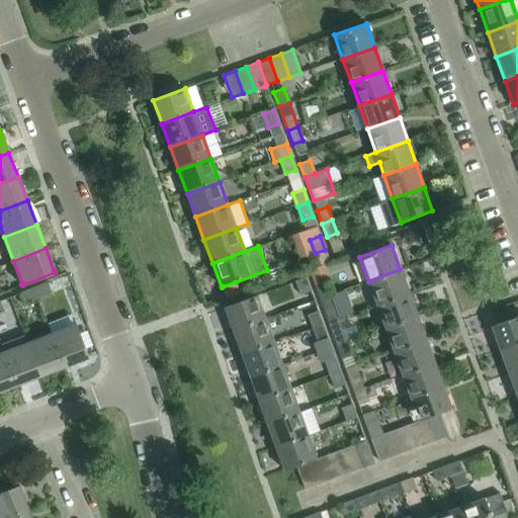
[(409,292),(400,269),(368,281),(376,305),(409,292)]
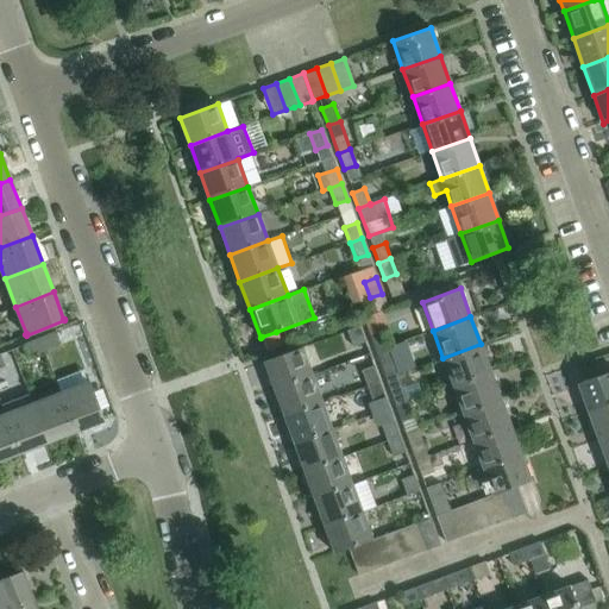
[(352,346),(357,358),(369,355),(358,326),(346,331),(352,346)]
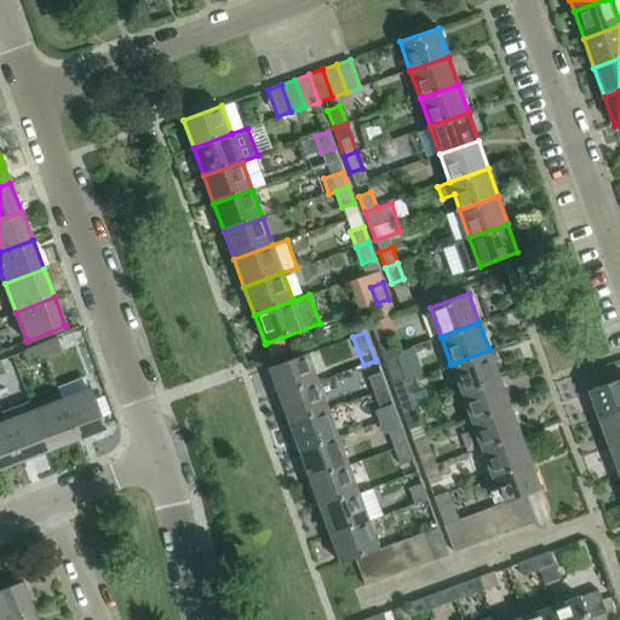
[(56,338),(40,344),(45,356),(61,350),(56,338)]
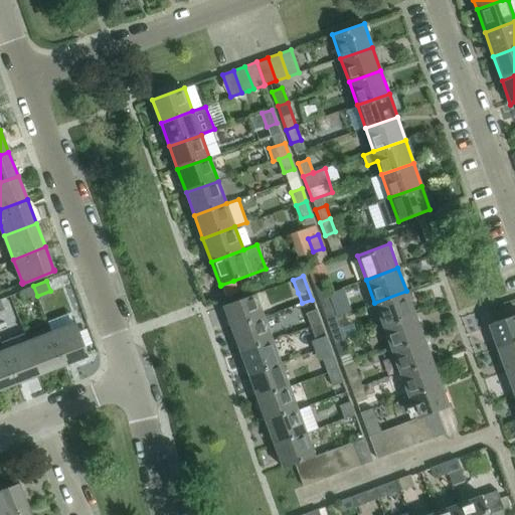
[(233,281),(221,285),(225,297),(238,292),(233,281)]
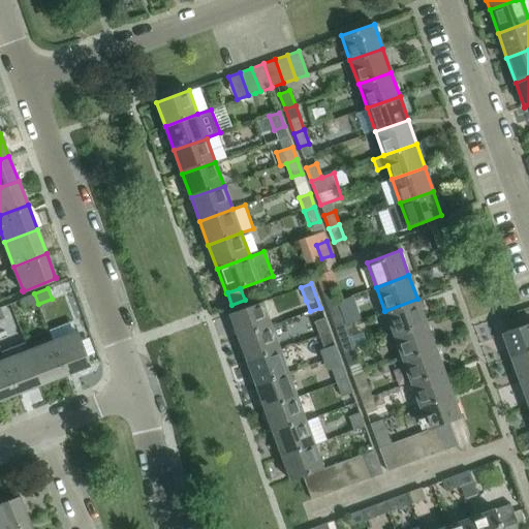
[(321,292),(325,305),(336,302),(331,288),(321,292)]
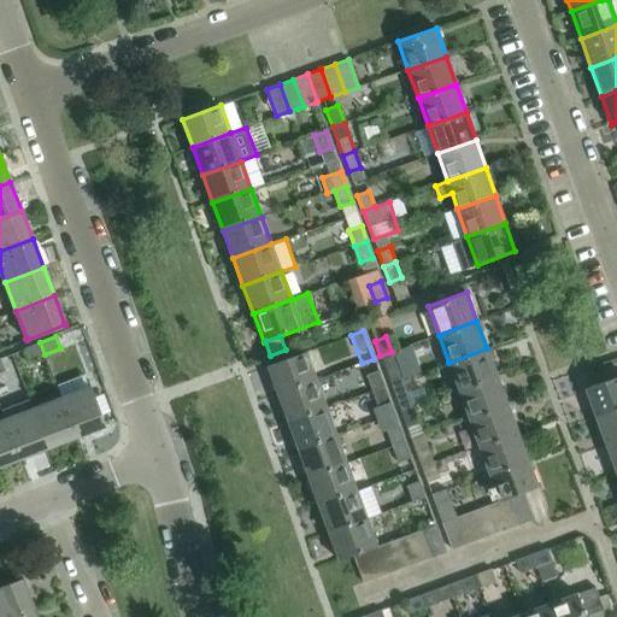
[(45,354),(40,342),(23,350),(28,362),(45,354)]
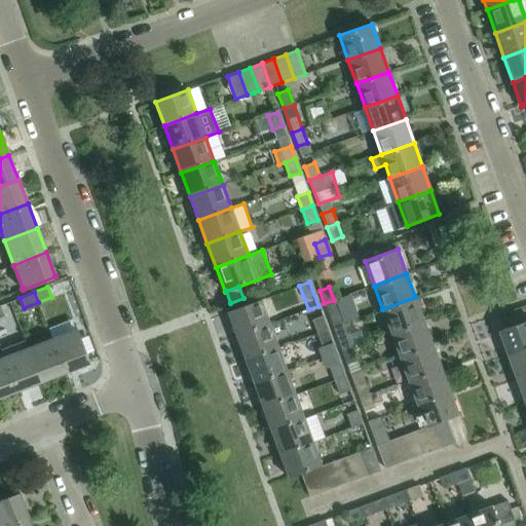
[(325,303),(333,327),(343,324),(339,313),(346,310),(347,311),(352,309),(348,296),(335,301),(334,300),(325,303)]
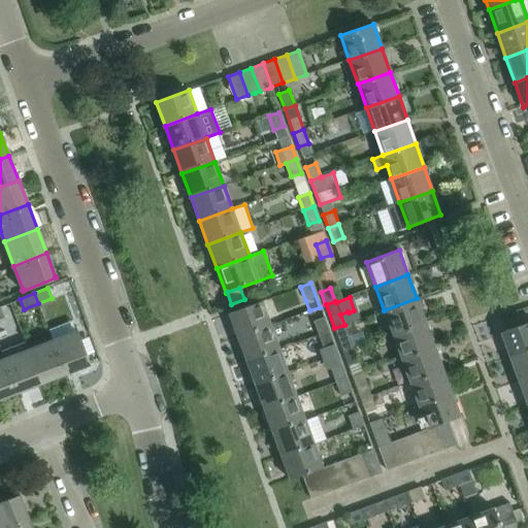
[(425,322),(417,298),(384,310),(392,334),(425,322)]
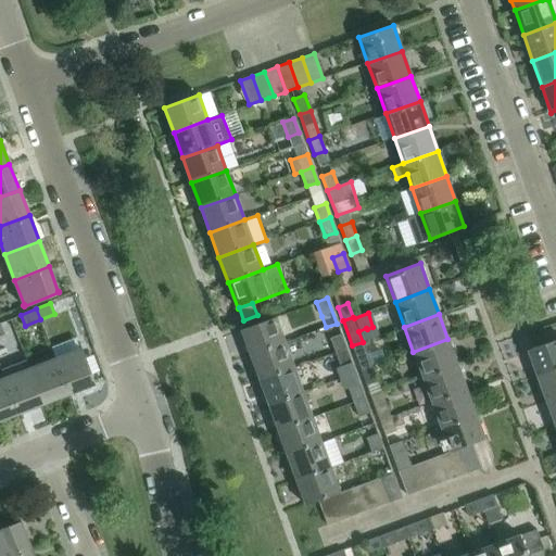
[(241,330),(250,355),(285,342),(276,317),(241,330)]
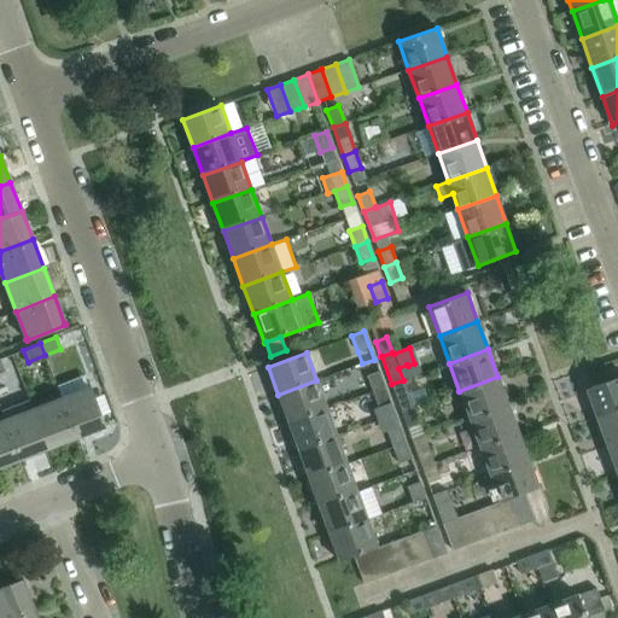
[(384,388),(374,360),(362,363),(366,375),(372,391),(384,388)]
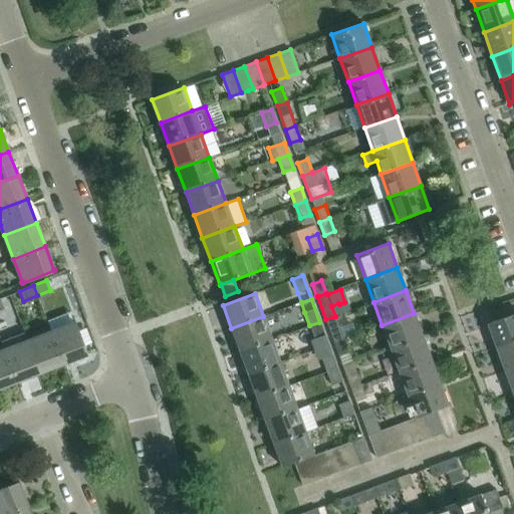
[(423,336),(414,313),(381,325),(391,348),(423,336)]
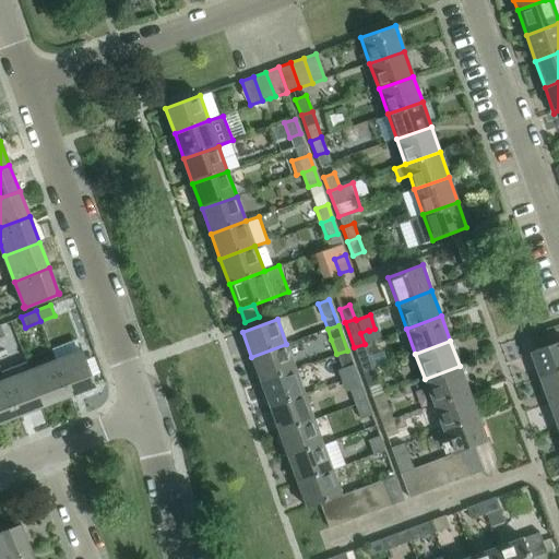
[(558,341),(531,352),(539,378),(558,370),(558,341)]
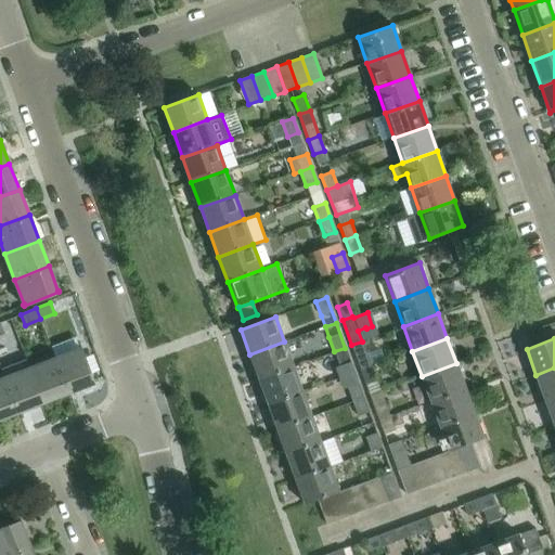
[(294,366),(284,341),(249,355),(259,379),(294,366)]
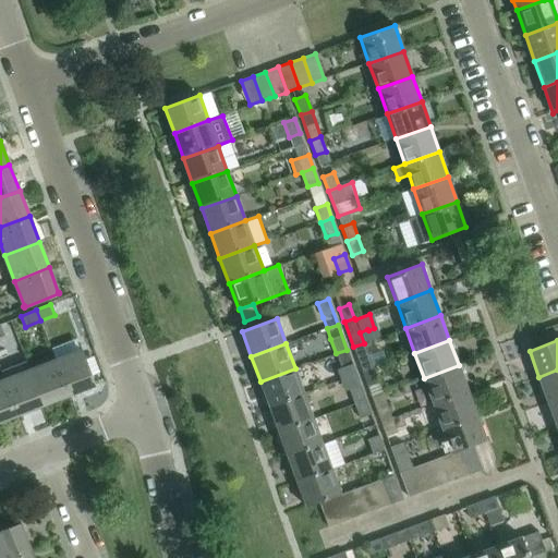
[(373,367),(364,343),(353,347),(362,372),(373,367)]
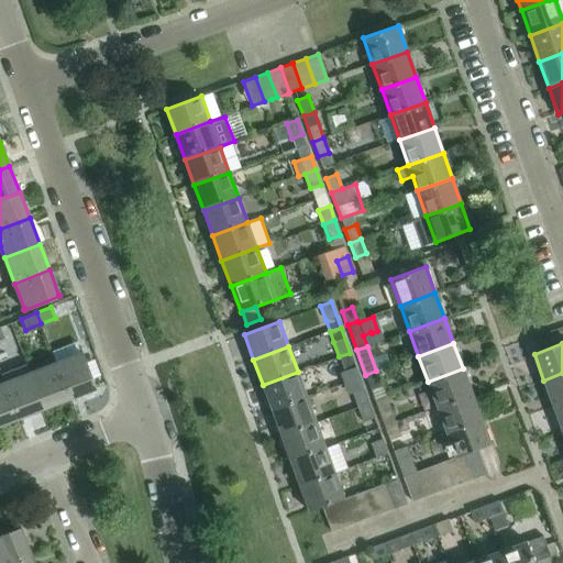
[(96,388),(81,353),(55,363),(69,399),(96,388)]
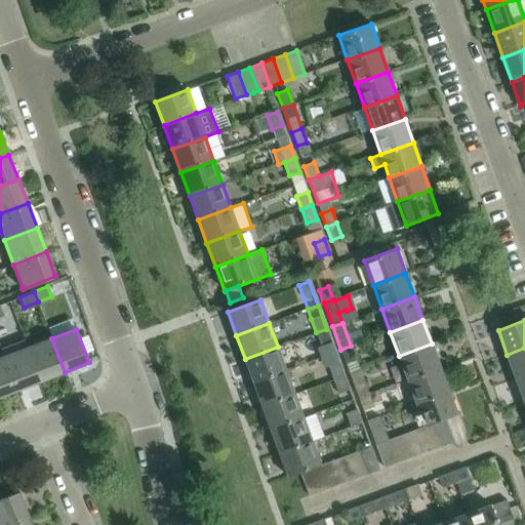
[(331,342),(326,329),(316,332),(316,333),(311,335),(316,349),(331,342)]
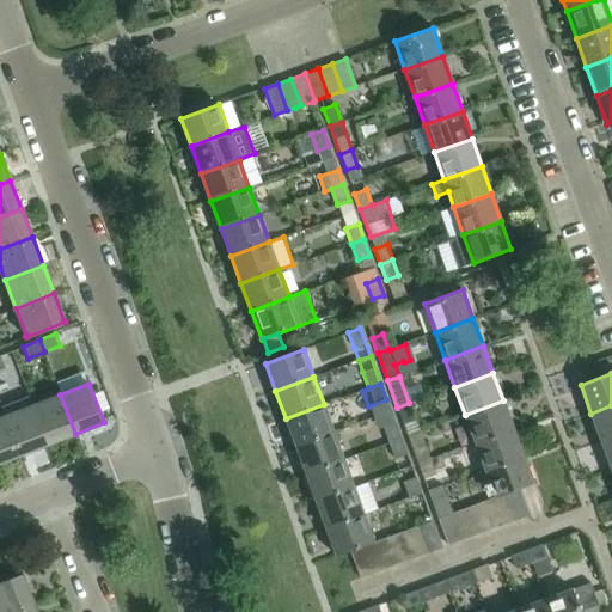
[(75,434),(60,395),(32,405),(48,445),(75,434)]
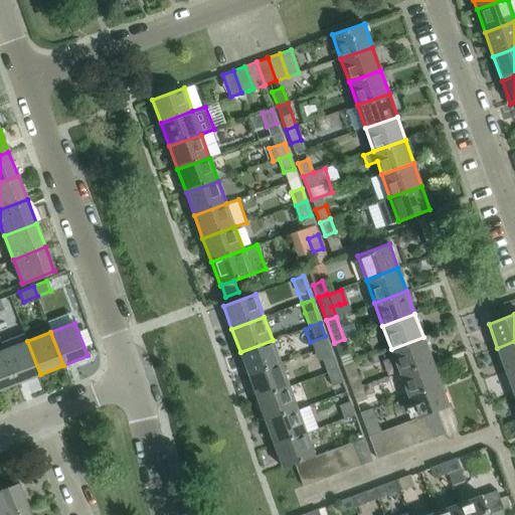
[(432,360),(423,337),(391,349),(399,372),(432,360)]
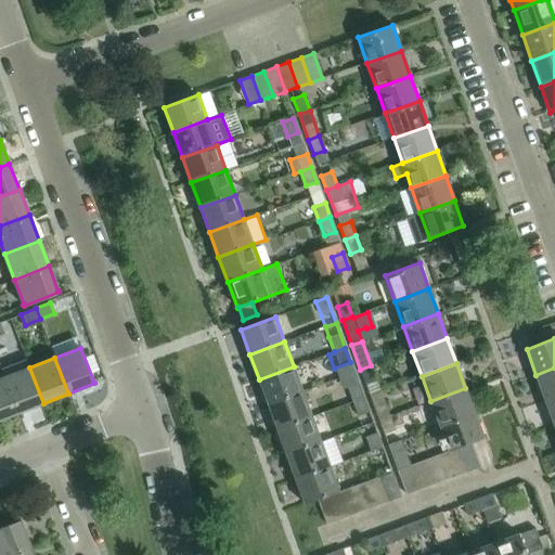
[(302,391),(294,366),(259,379),(268,404),(302,391)]
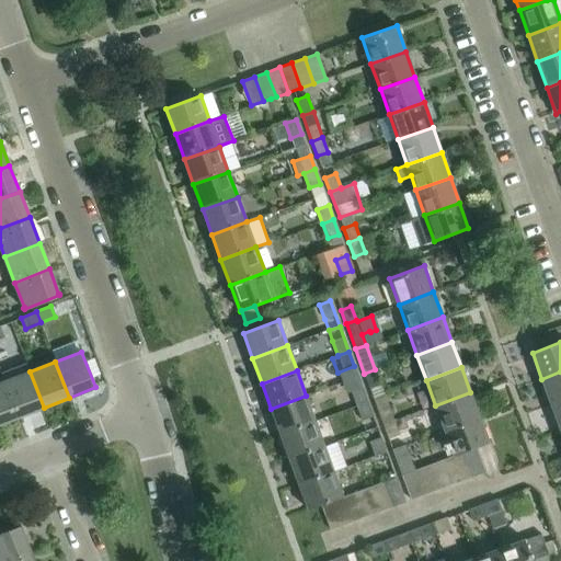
[(365,374),(374,399),(385,396),(375,370),(365,374)]
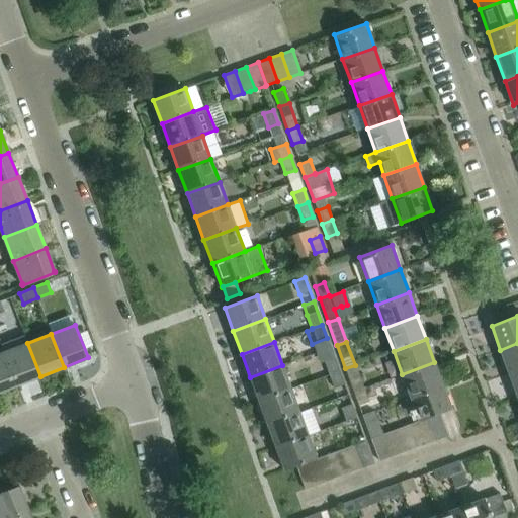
[(40,376),(27,343),(3,352),(16,385),(40,376)]
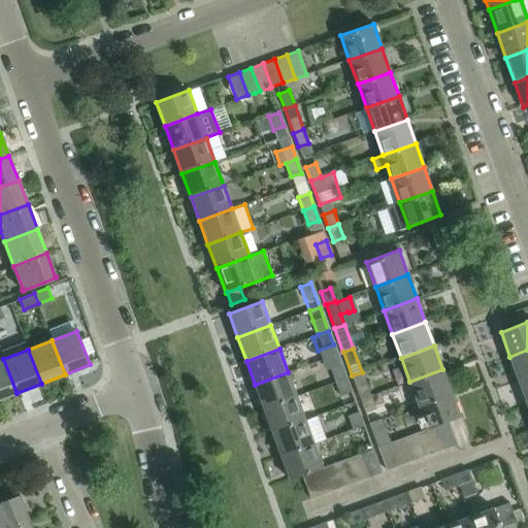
[(527,376),(527,350),(509,357),(519,381),(527,376)]
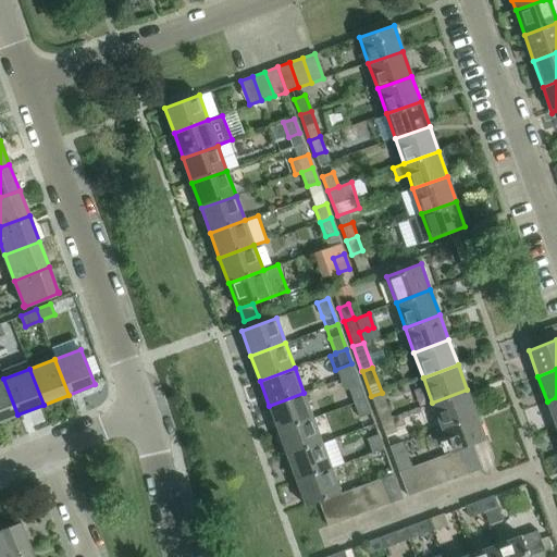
[(0,421),(17,415),(3,379),(0,380),(0,421)]
